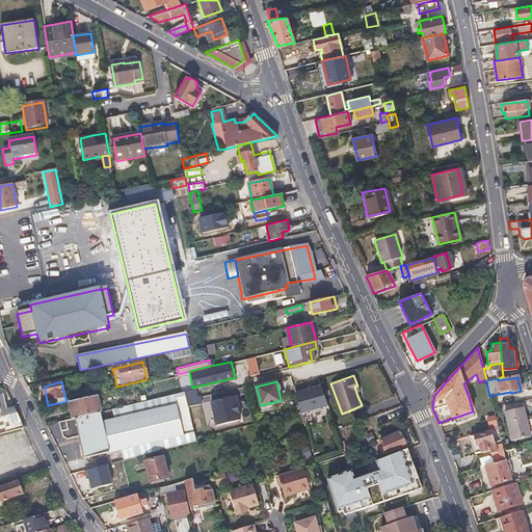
[(302,415),(326,405),(319,386),(296,394),(302,415)]
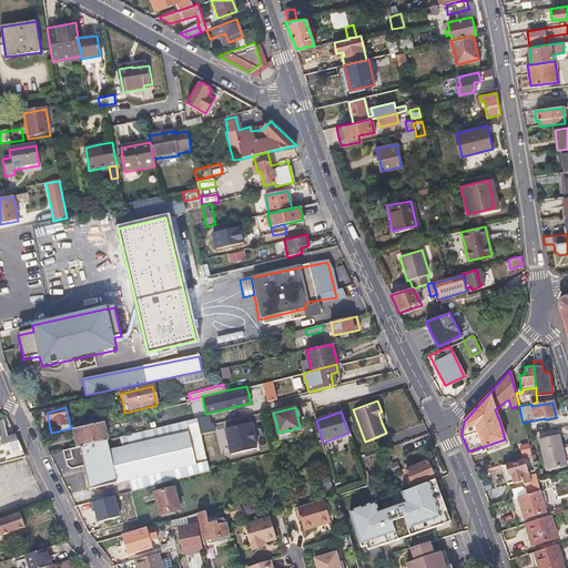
[(198,418),(201,434),(213,432),(215,430),(214,424),(211,424),(209,415),(198,418)]
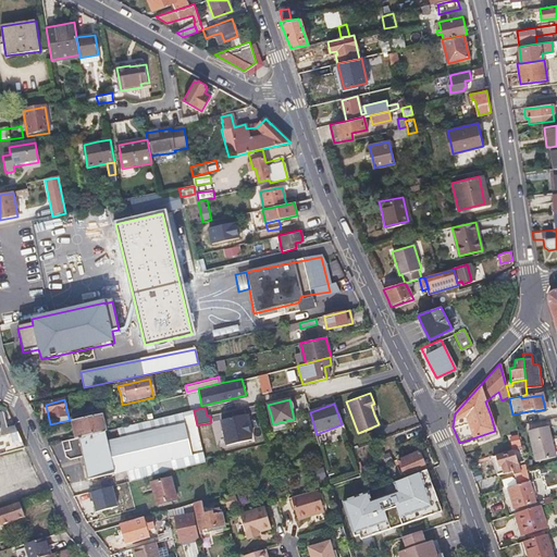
[(202,449),(197,425),(194,410),(118,428),(120,438),(107,442),(104,431),(78,437),(61,442),(65,456),(70,460),(82,457),(87,475),(202,449)]
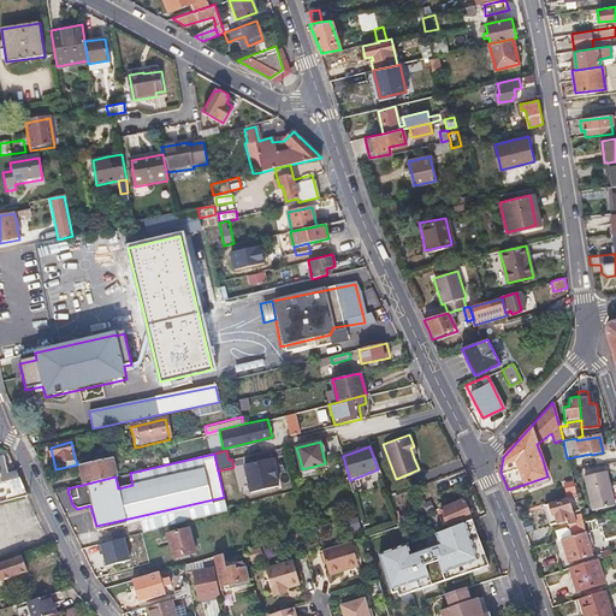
[(0,499),(27,493),(16,471),(7,472),(4,456),(0,456),(0,499)]
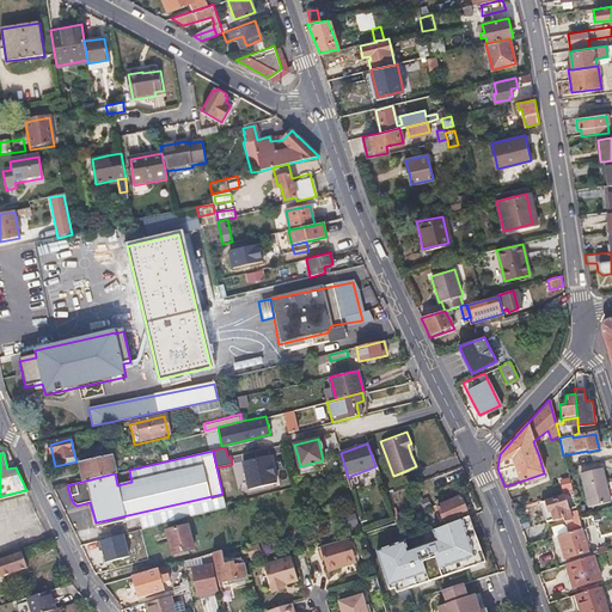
[(81,460),(86,481),(115,473),(110,453),(81,460)]
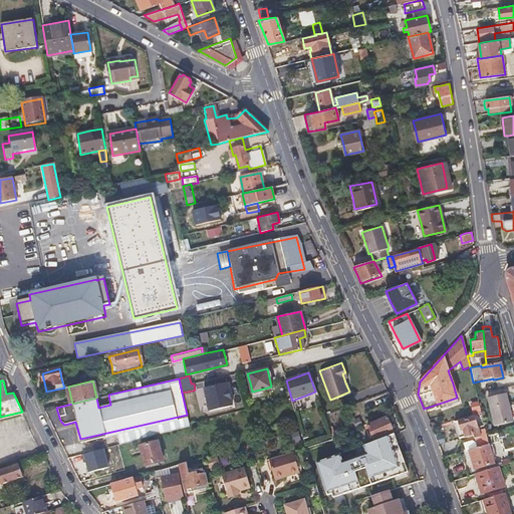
[(210,411),(232,406),(227,381),(204,388),(210,411)]
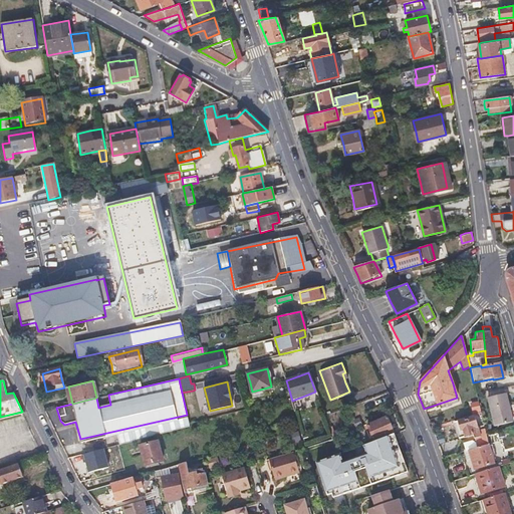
[(487,398),(491,413),(495,427),(512,422),(505,394),(487,398)]
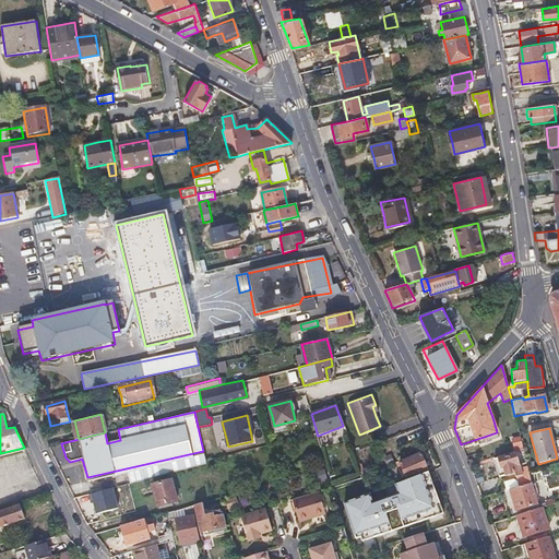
[(513,441),(514,452),(523,450),(520,439),(513,441)]
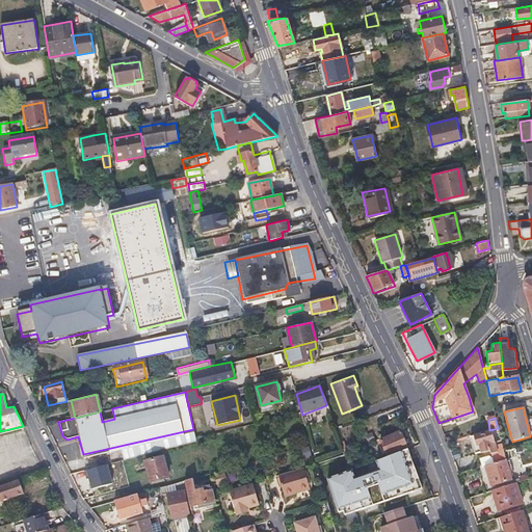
[(491,455),(495,464),(506,461),(506,460),(498,428),(489,430),(490,433),(471,439),(474,450),(473,450),(474,455),(481,453),(483,457),(491,455)]
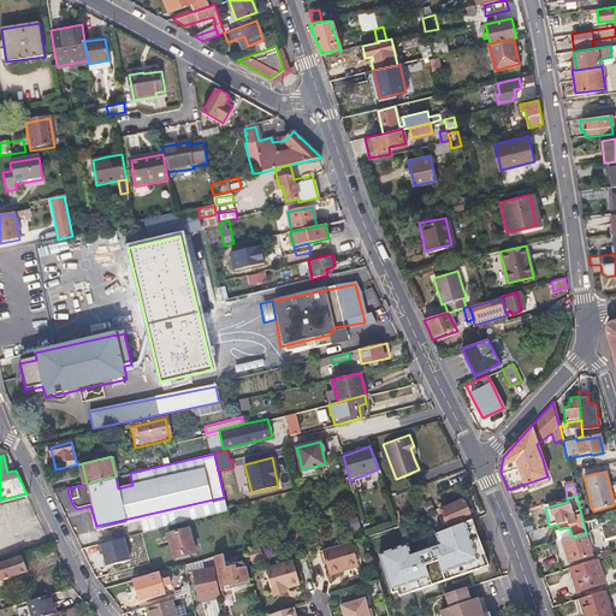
[(227,513),(224,497),(96,526),(96,528),(107,526),(111,542),(227,513)]
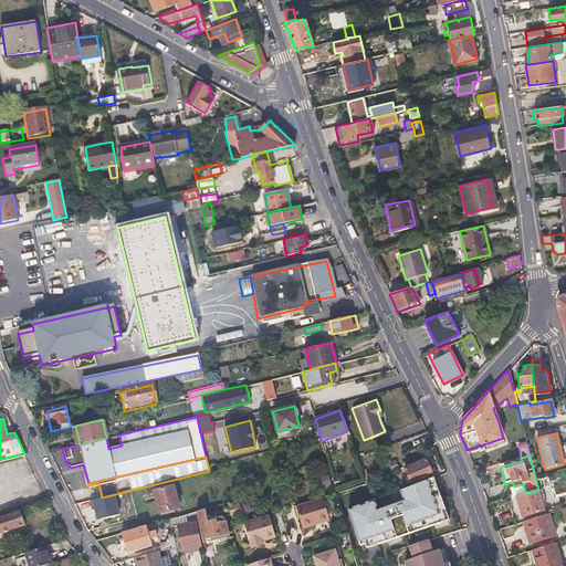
[(410,483),(421,479),(432,474),(425,457),(402,465),(410,483)]
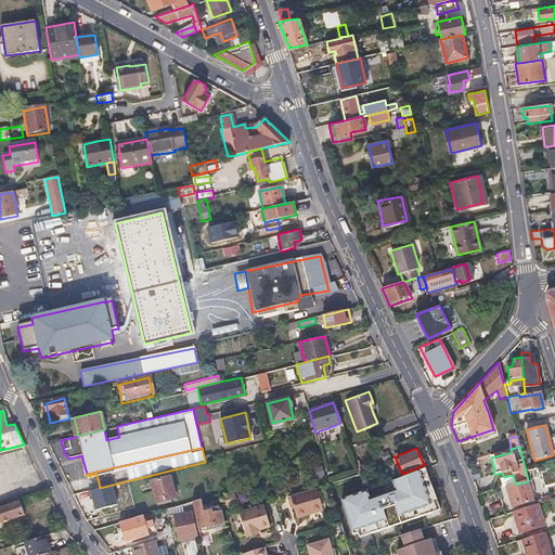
[(364,541),(443,513),(429,473),(399,483),(402,492),(374,503),(371,493),(339,505),(352,540),(363,536),(364,541)]
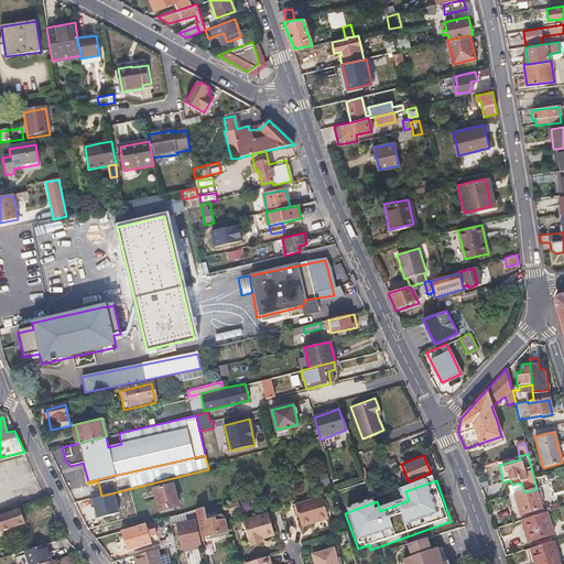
[(154,488),(156,499),(160,509),(179,505),(173,484),(154,488)]
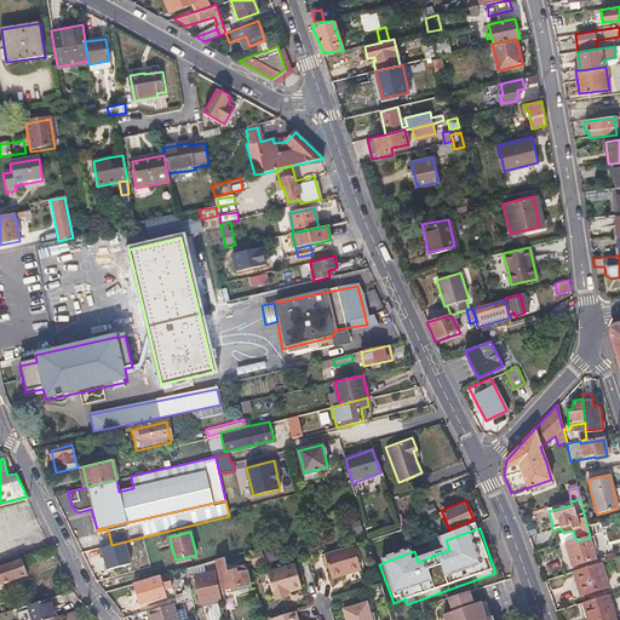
[(590,538),(577,541),(566,545),(560,546),(563,558),(569,557),(573,568),(597,560),(590,538)]
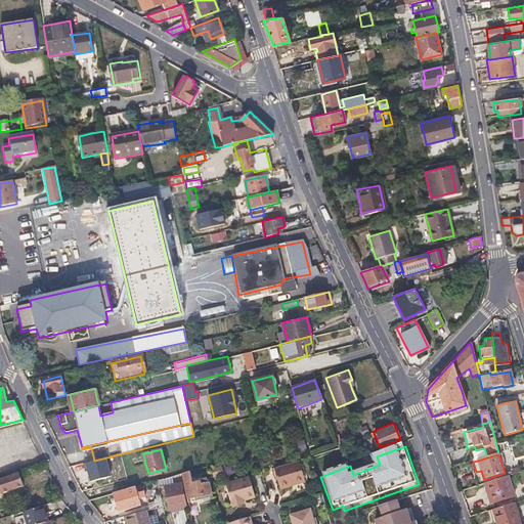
[(279,487),(304,480),(299,460),(273,468),(276,478),(279,487)]
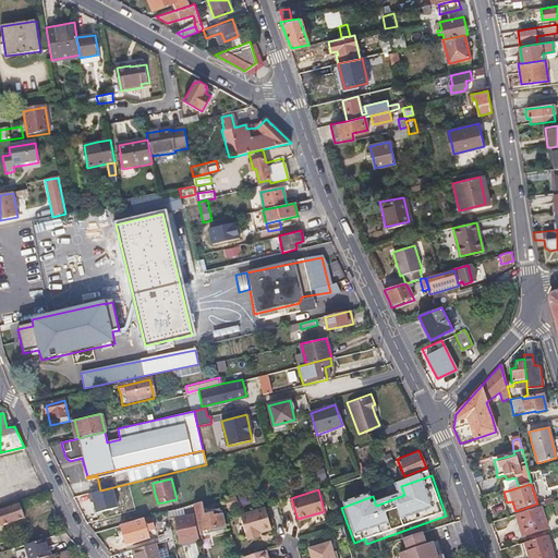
[(197,518),(199,530),(226,524),(222,507),(211,510),(211,511),(205,512),(203,500),(193,504),(197,518)]
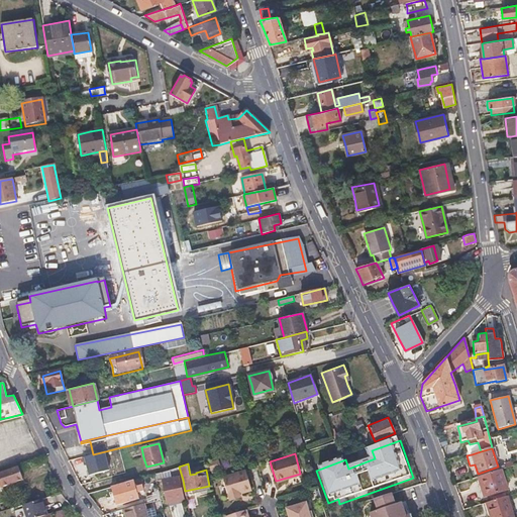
[(244,469),(221,476),(228,497),(239,494),(239,493),(251,489),(244,469)]
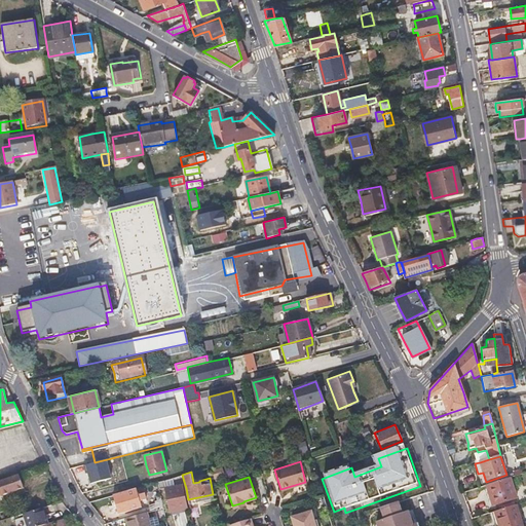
[(0,494),(7,492),(23,487),(20,479),(3,484),(2,481),(0,482),(0,494)]
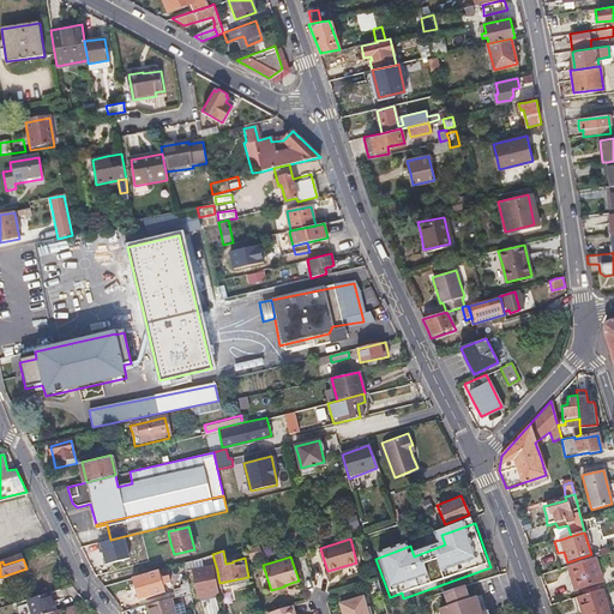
[(130,564),(133,577),(152,571),(149,559),(130,564)]
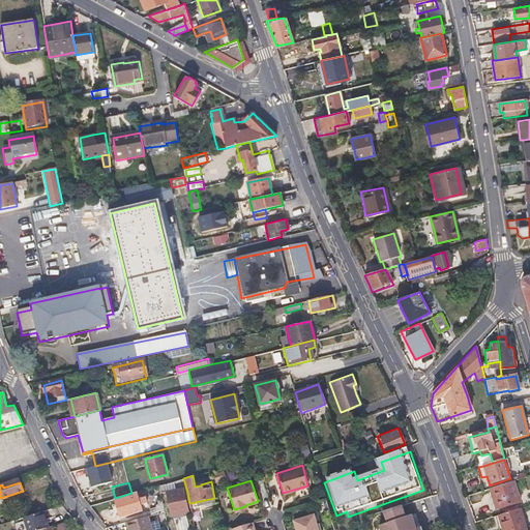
[(190,505),(189,503),(187,492),(186,492),(185,493),(182,482),(172,484),(173,489),(167,490),(169,499),(172,509),(190,505)]
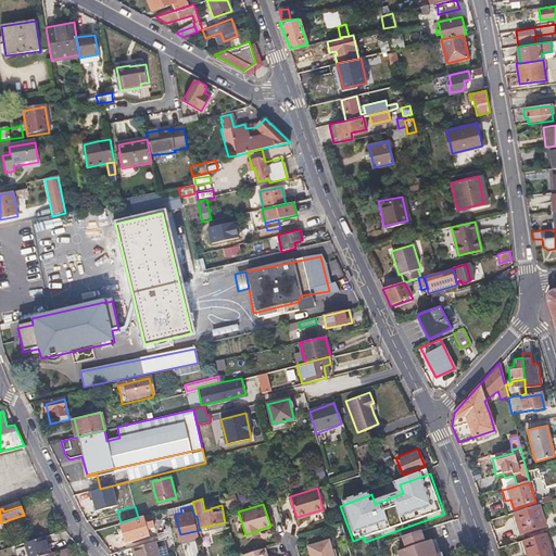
[(519,534),(520,533),(521,533),(525,540),(547,532),(539,506),(513,515),(519,534)]
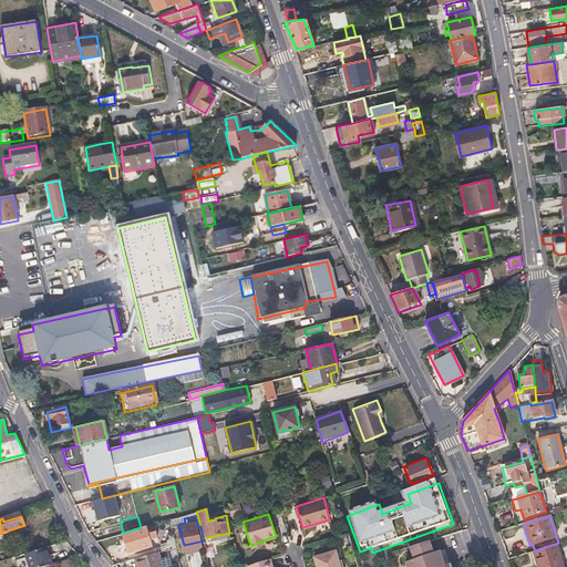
[(174,535),(181,534),(178,524),(176,517),(171,518),(174,535)]
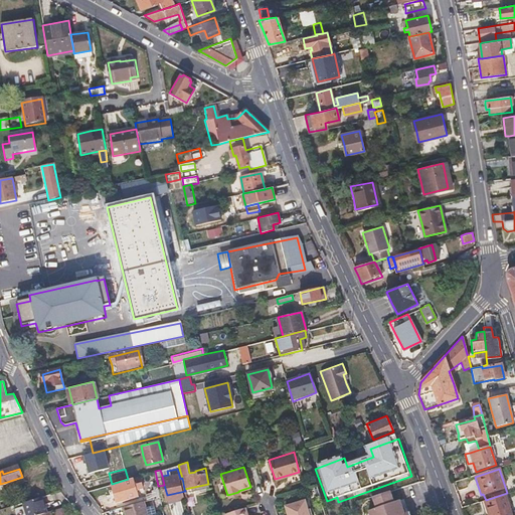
[(145,494),(146,501),(148,500),(161,497),(158,486),(155,471),(128,479),(112,484),(111,484),(115,503),(139,498),(137,490),(142,489),(141,483),(136,484),(135,481),(145,479),(149,493),(145,494)]
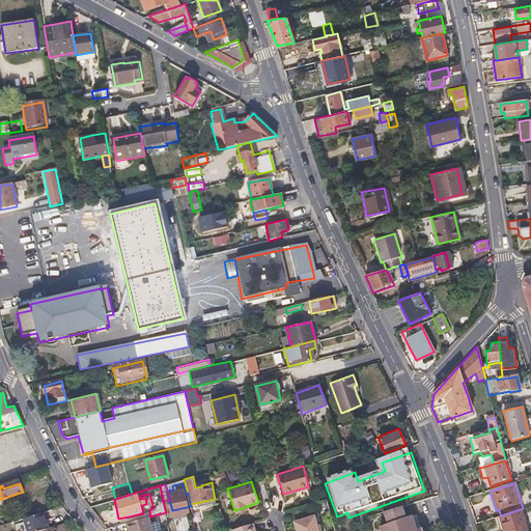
[(408,518),(402,505),(379,512),(385,530),(421,530),(420,528),(416,529),(411,515),(408,518)]
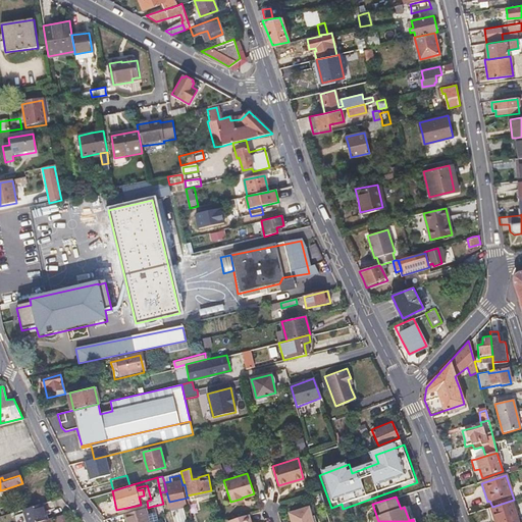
[(490,521),(521,521),(521,518),(517,520),(511,502),(487,510),(490,521)]
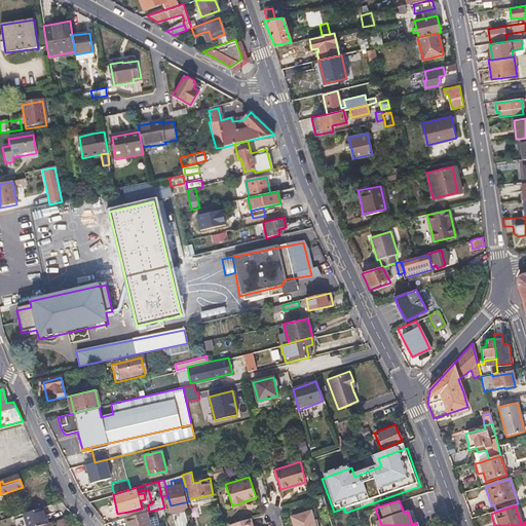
[(42,506),(23,513),(27,525),(38,525),(47,523),(42,506)]
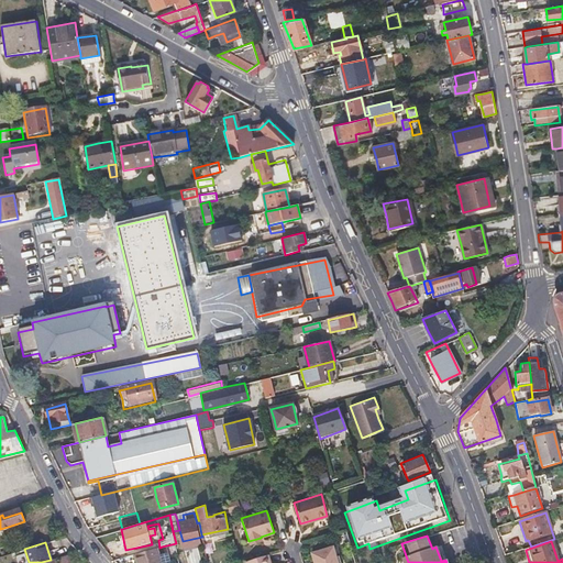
[(338,562),(333,545),(311,552),(315,562),(338,562)]
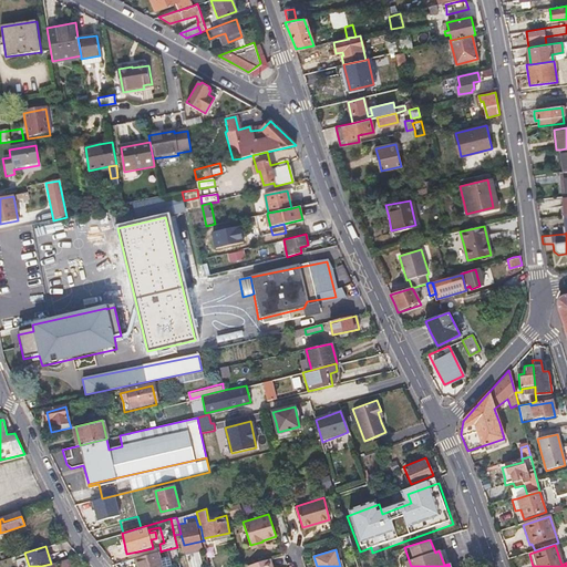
[(162,566),(158,552),(134,558),(136,566),(162,566)]
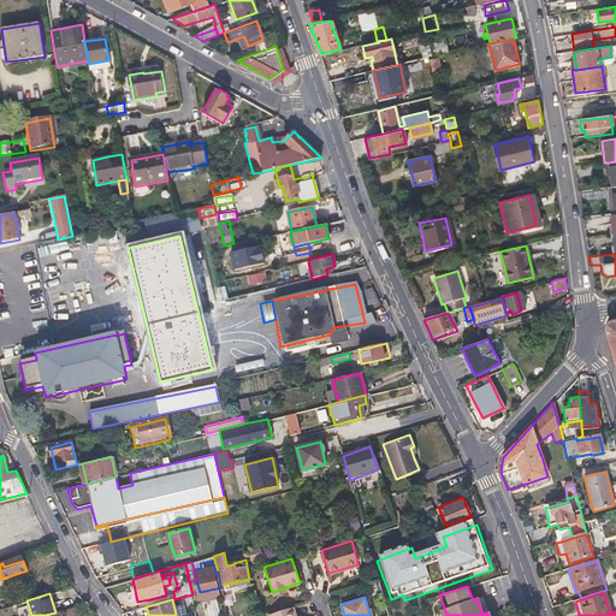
[(296,615),(294,605),(268,614),(270,615),(296,615)]
